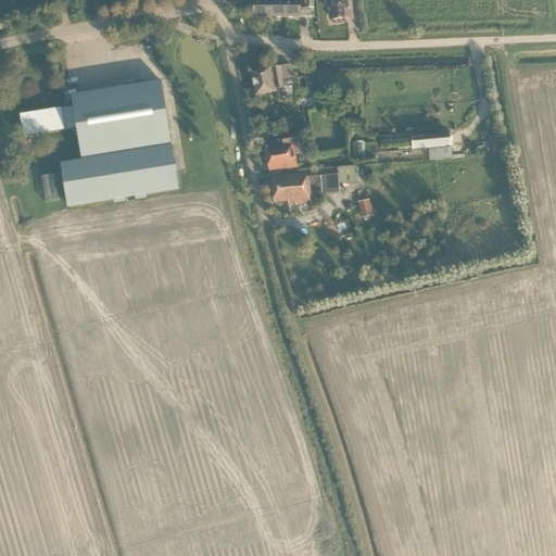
[(268,17),(268,0),(252,0),(253,17),(268,17)]
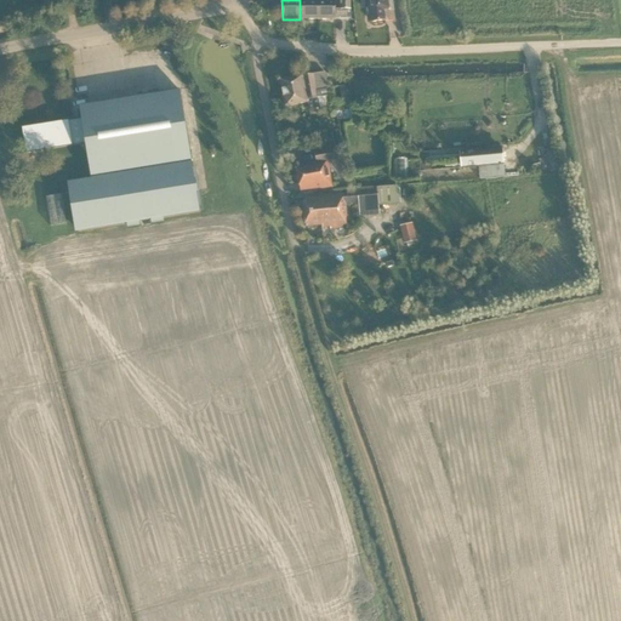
[(300,0),(300,20),(318,20),(317,0),(300,0)]
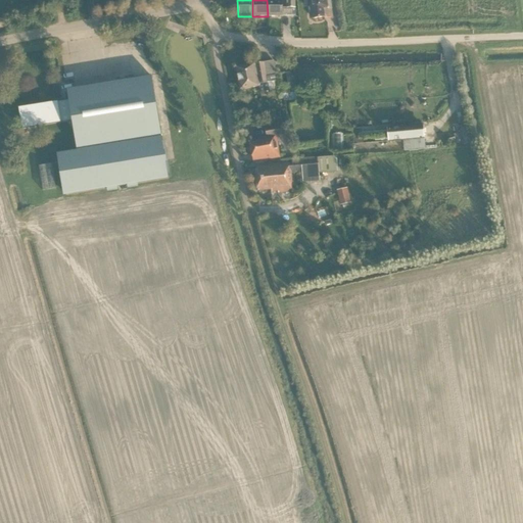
[(267,0),(268,16),(282,16),(281,0),(267,0)]
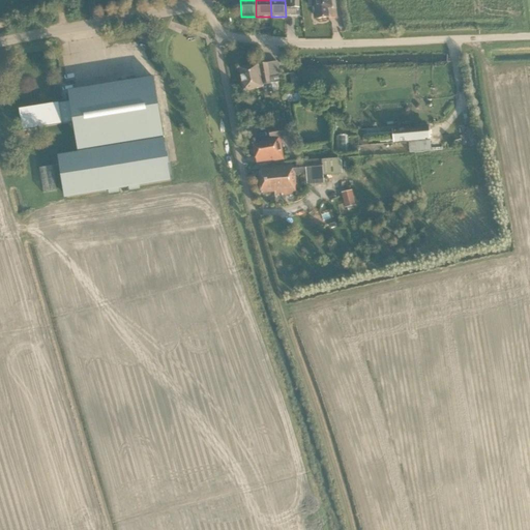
[(299,8),(299,0),(290,0),(290,8),(299,8)]
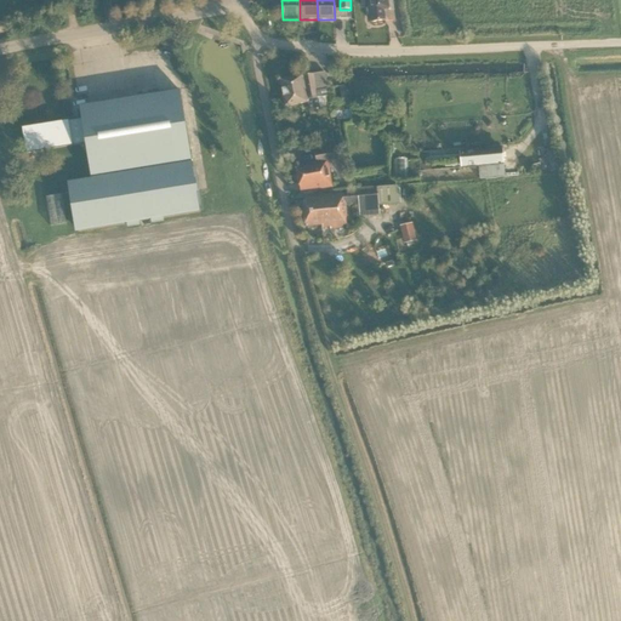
[(393,10),(392,0),(368,0),(371,23),(386,21),(383,12),(393,10)]
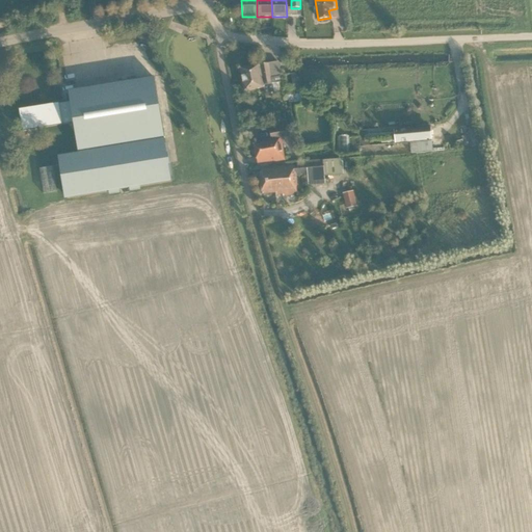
[(281,76),(277,60),(240,69),(244,90),(263,86),(264,86),(265,91),(273,90),(287,87),(286,87),(285,80),(284,76),(281,76)]
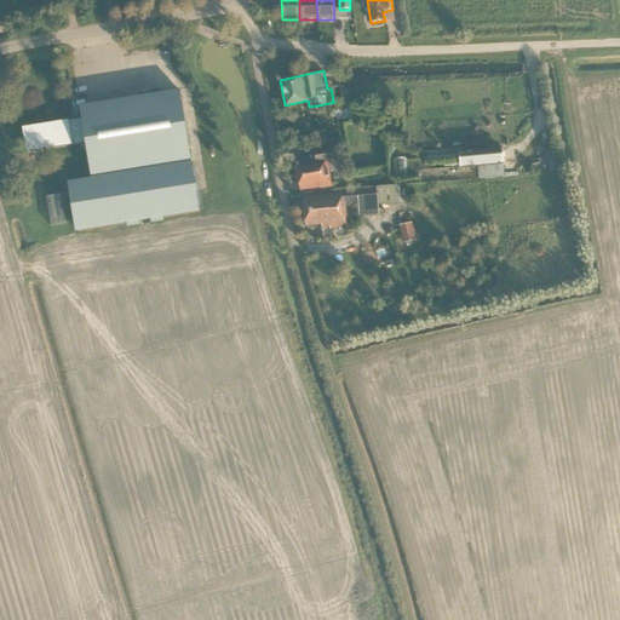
[(343,96),(352,96),(352,86),(342,86),(343,96)]
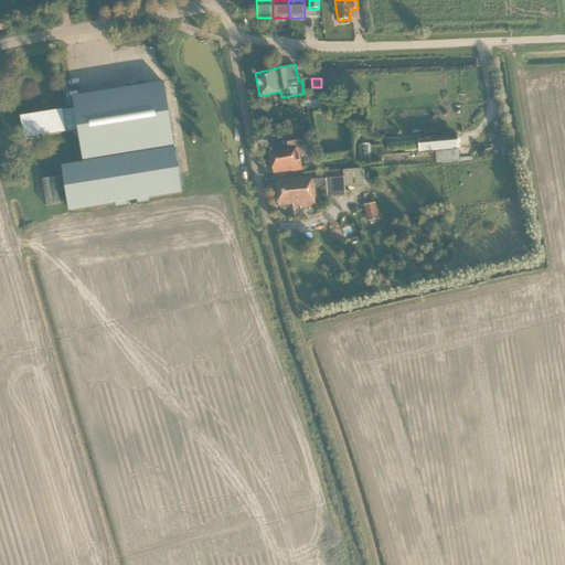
[(45,112),(22,116),(25,139),(77,130),(83,162),(64,166),(72,211),(182,193),(164,83),(73,98),(74,107),(63,109),(63,110),(45,113),(45,112)]
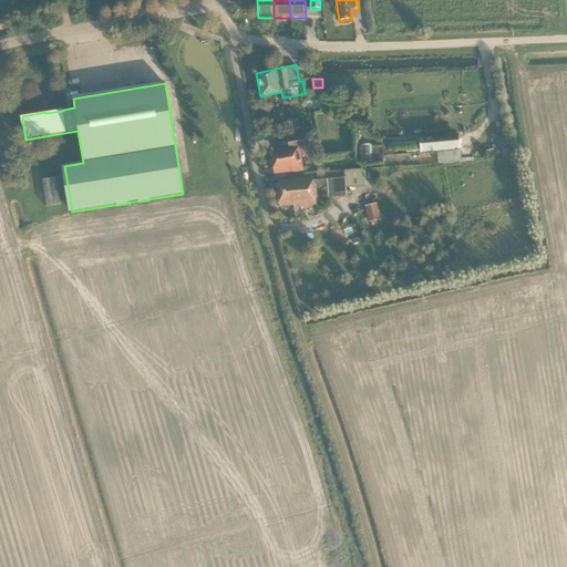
[(437,153),(437,165),(460,163),(459,151),(460,151),(459,135),(420,140),(421,154),(423,154),(437,153)]
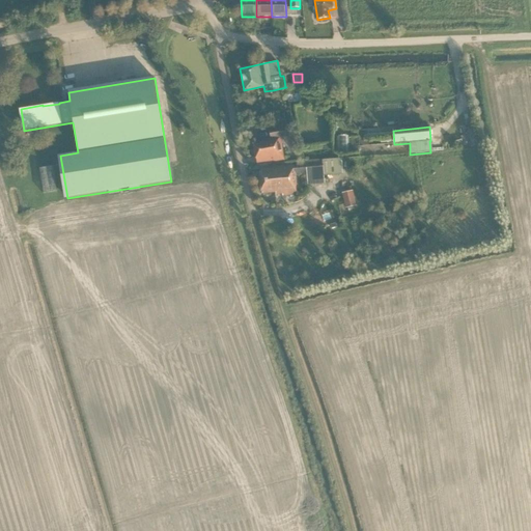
[(286,137),(285,128),(269,131),(270,140),(257,142),(258,146),(254,147),(257,165),(283,160),(280,138),(286,137)]
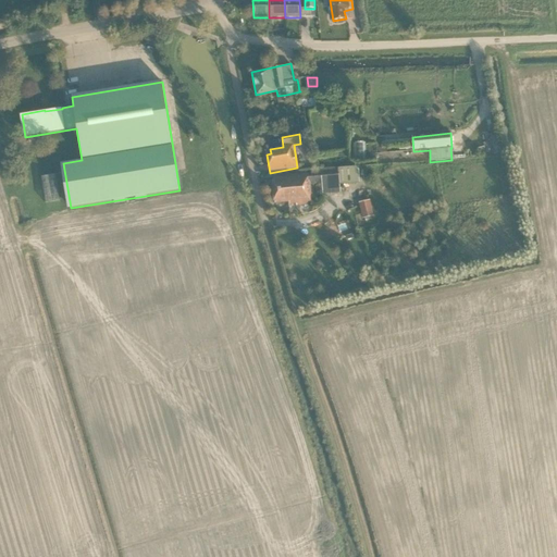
[(369,158),(368,141),(356,143),(357,159),(369,158)]
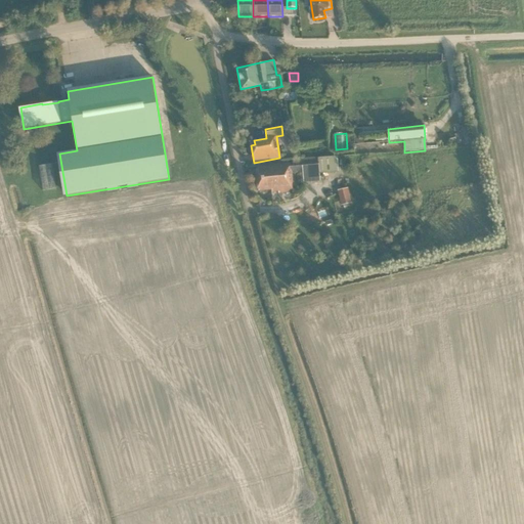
[(299,182),(304,181),(304,183),(319,181),(319,174),(338,173),(338,171),(337,157),(317,159),(317,160),(255,166),(258,189),(271,188),(271,190),(279,190),(279,192),(293,190),(291,173),(298,172),(299,182)]
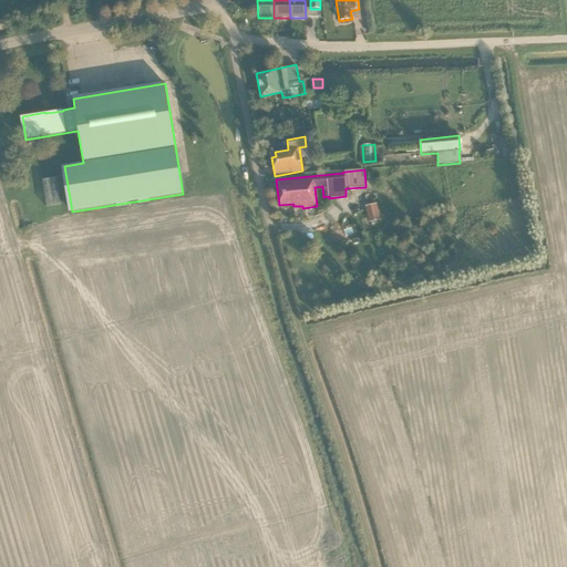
[(380,219),(377,204),(366,206),(369,223),(380,219)]
